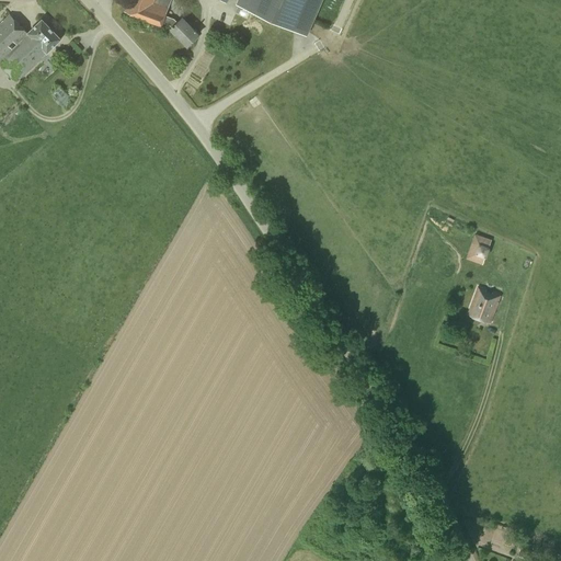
[(178,22),(174,19),(165,15),(169,8),(155,2),(155,0),(128,0),(124,12),(162,25),(163,23),(170,25),(172,27),(171,29),(187,45),(198,35),(182,18),(178,22)]
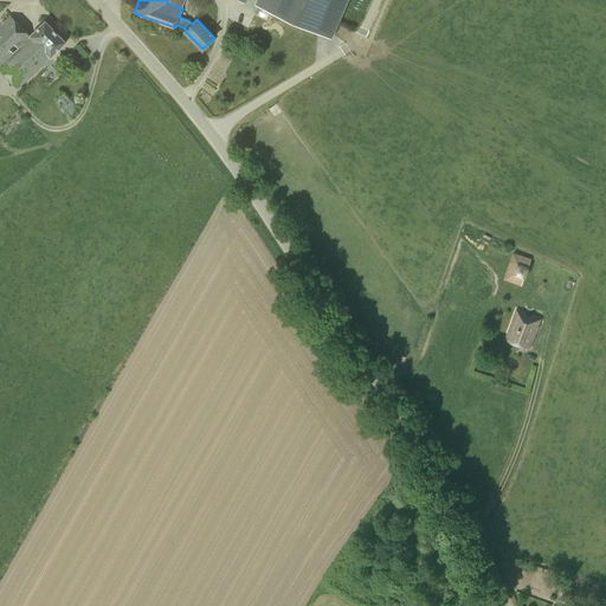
[(331,39),(337,25),(348,0),(256,0),(255,5),(331,39)]
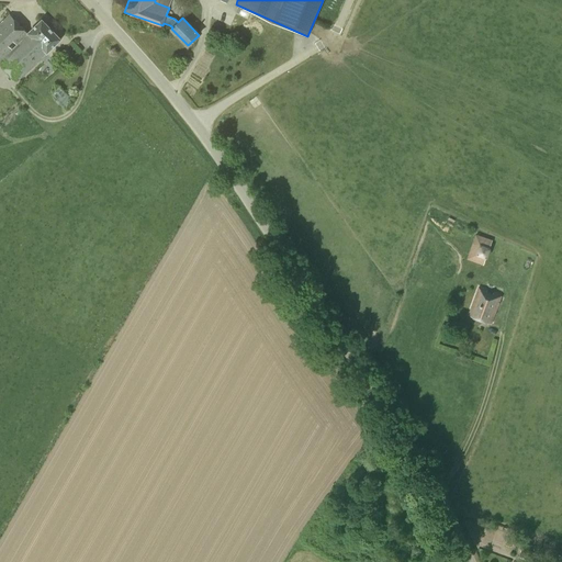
[(29,33),(10,14),(0,23),(0,63),(17,81),(44,56),(62,40),(42,20),(29,33)]
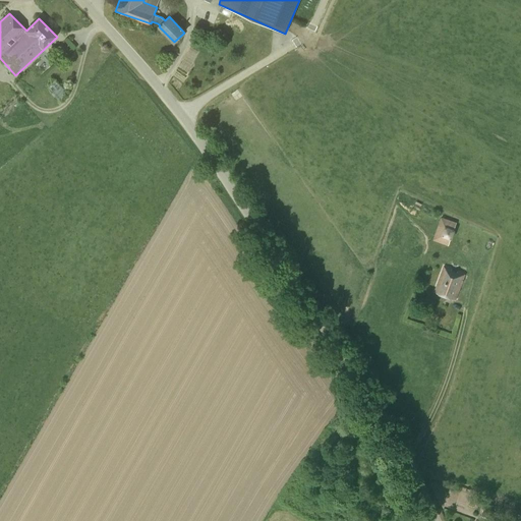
[(452,240),(456,230),(454,229),(457,223),(441,218),(432,240),(449,245),(451,239),(452,240)]
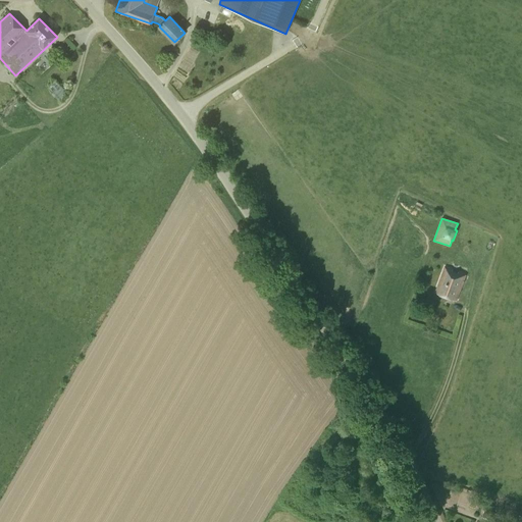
[(458,300),(466,275),(445,266),(435,292),(458,300)]
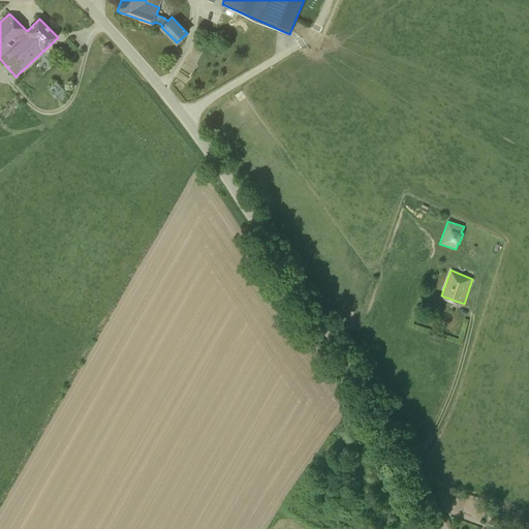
All buildings are outlined.
